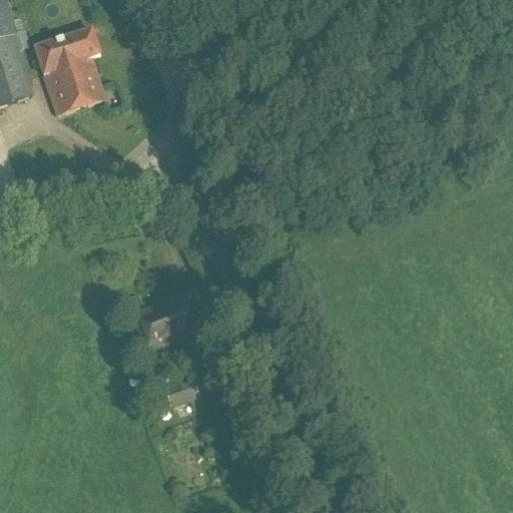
[(0,0),(0,111),(33,101),(19,56),(24,55),(6,0),(0,0)]
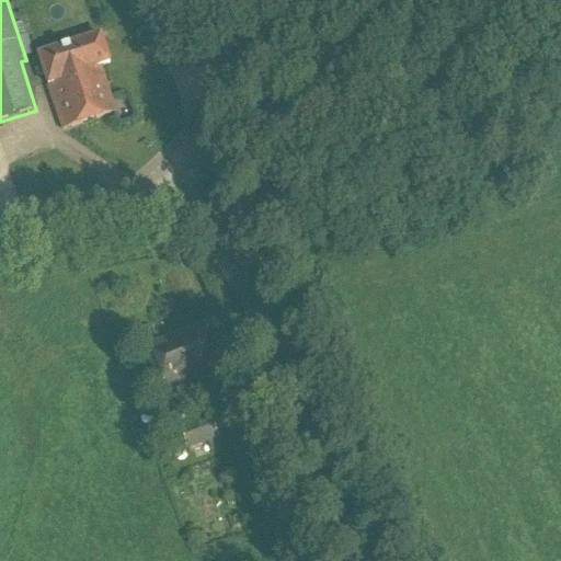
[(48,86),(100,69),(109,66),(101,39),(41,60),(48,86)]
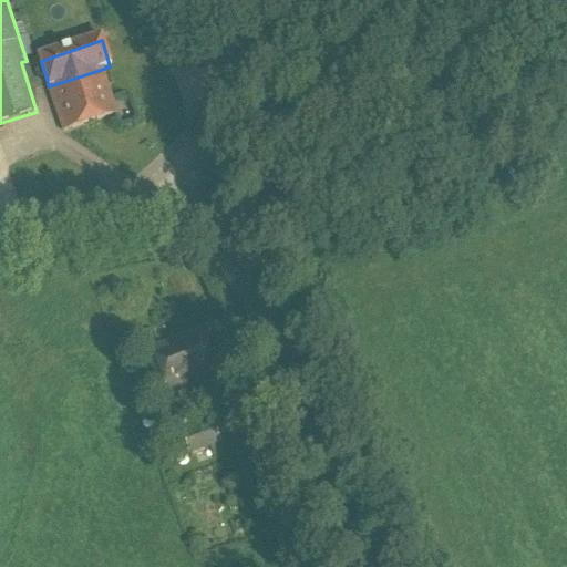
[(101,70),(49,86),(64,134),(116,116),(101,70)]
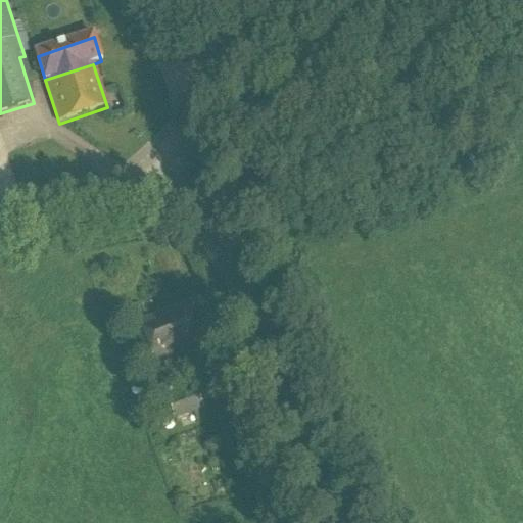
[(139,324),(155,367),(206,347),(190,304),(139,324)]
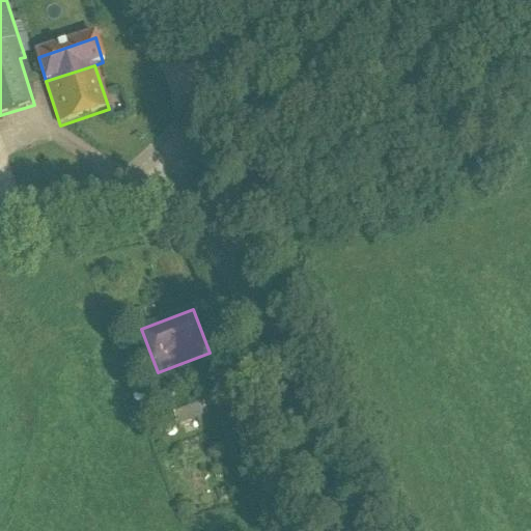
[(171,408),(178,424),(204,415),(198,397),(171,408)]
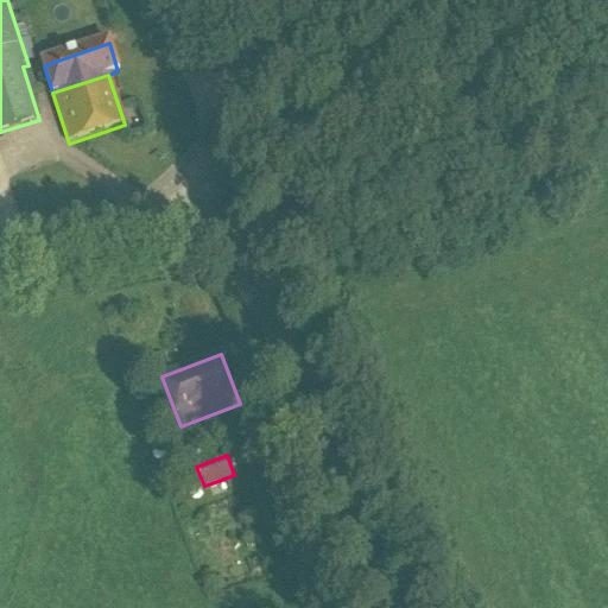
[(222,507),(249,499),(242,477),(216,485),(222,507)]
